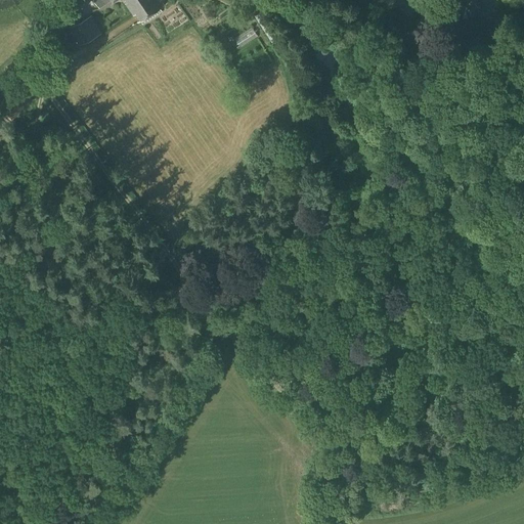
[(116,0),(122,0),(126,5),(133,0),(132,0),(92,0),(99,10),(113,1),(113,2),(116,0)]
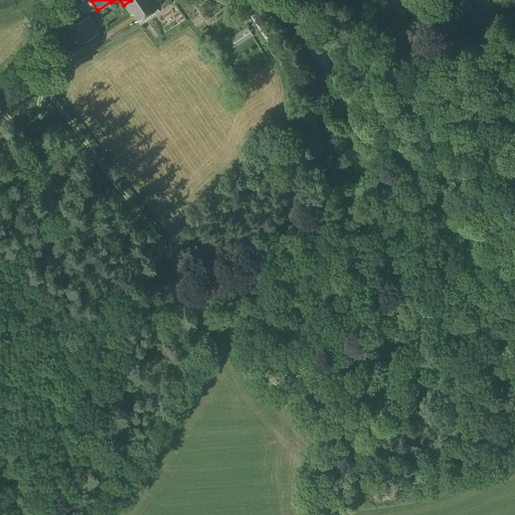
[(130,0),(131,0),(124,5),(131,15),(134,13),(138,20),(135,22),(162,5),(158,0),(130,0)]
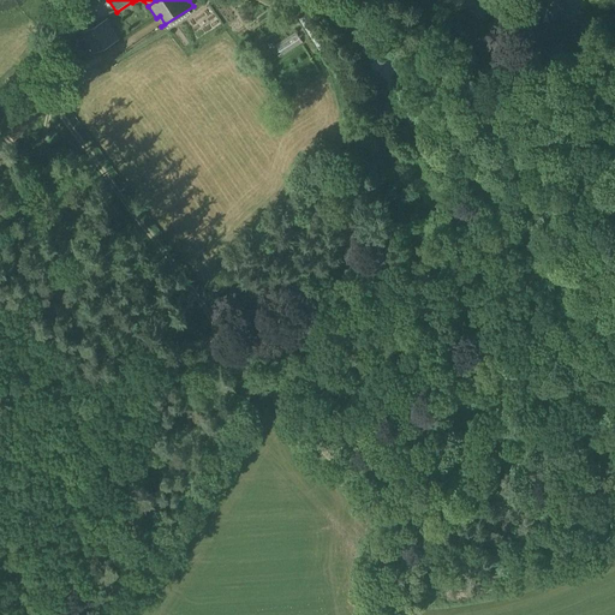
[(169,27),(177,41),(202,29),(195,16),(169,27)]
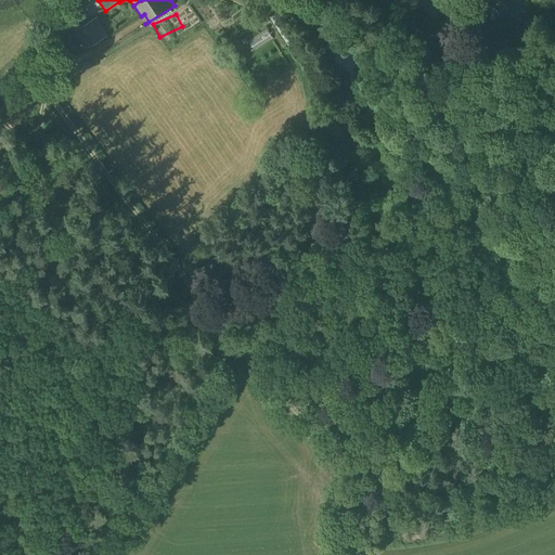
[(82,49),(106,36),(97,16),(72,29),(82,49)]
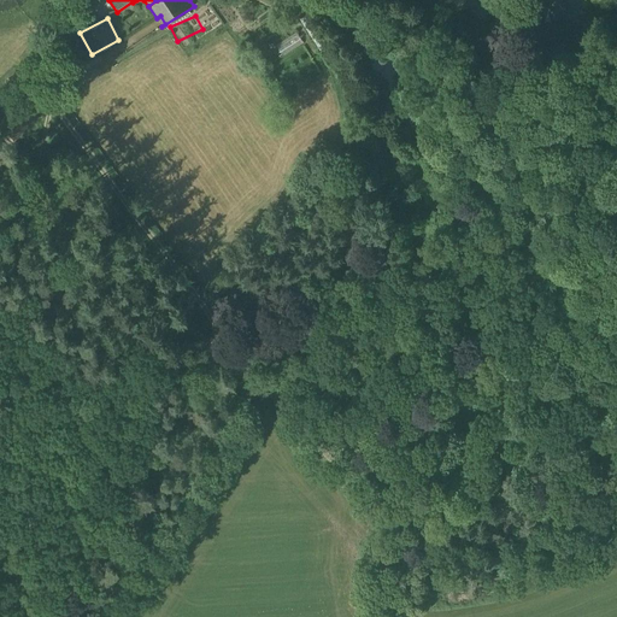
[(288,62),(293,69),(313,57),(309,48),(288,62)]
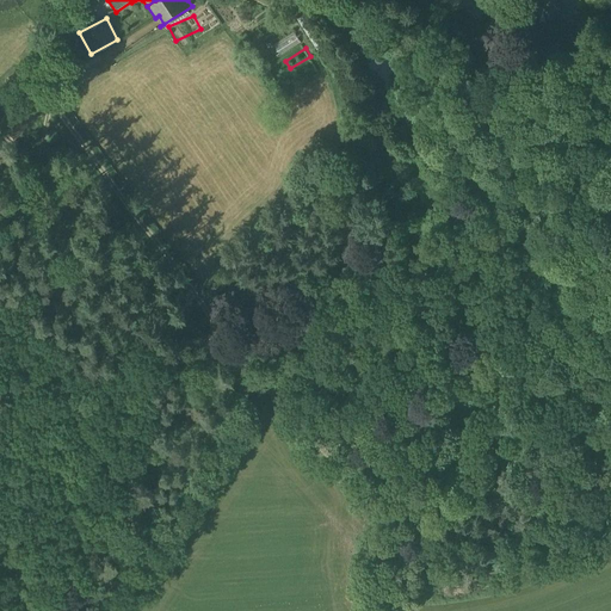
[(208,358),(218,350),(210,339),(199,347),(208,358)]
